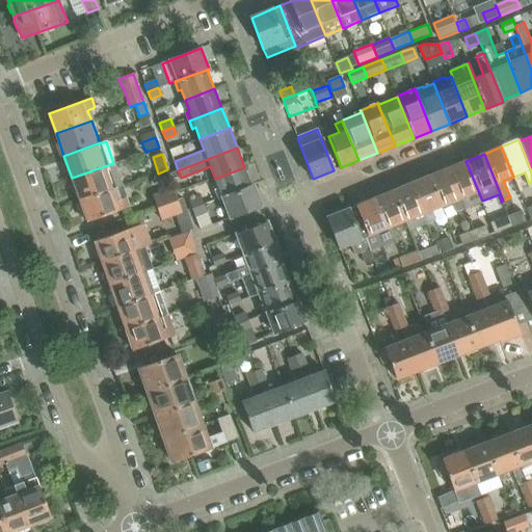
[(464,208),(482,201),(466,161),(448,168),(464,208)]
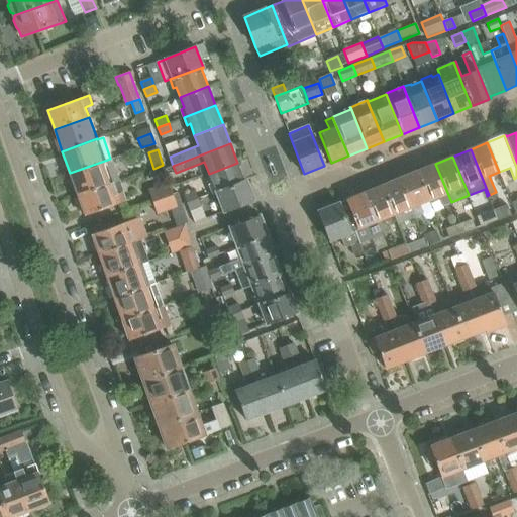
[(78,195),(118,180),(110,159),(70,173),(78,195)]
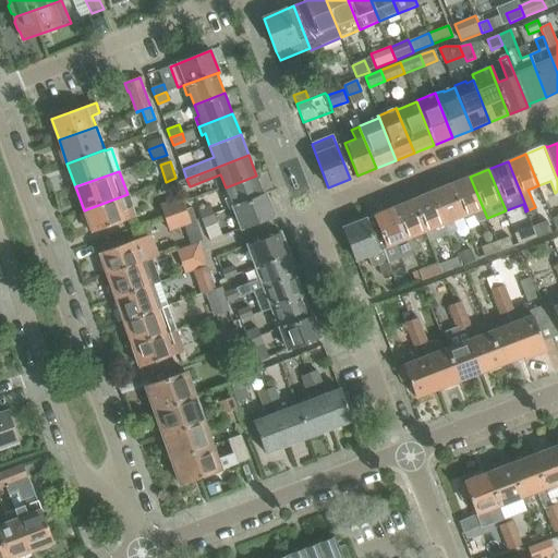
[(266,194),(264,194),(256,176),(226,187),(230,198),(227,199),(230,207),(233,206),(233,207),(266,195),(266,194)]
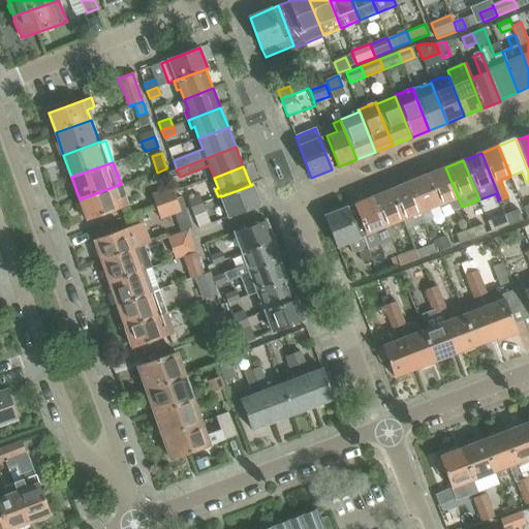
[(462,207),(445,167),(427,175),(439,206),(448,201),(453,211),(462,207)]
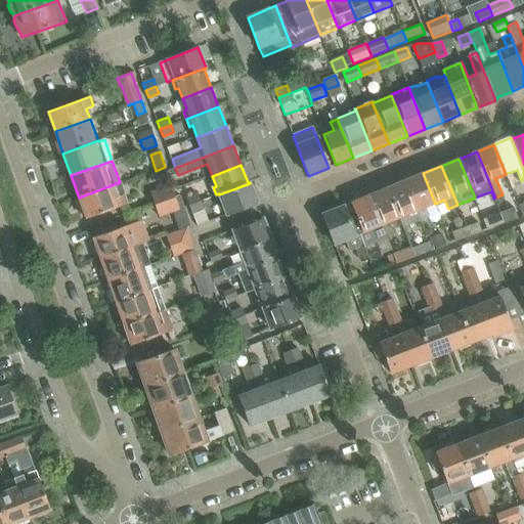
[(429,217),(425,208),(435,204),(423,173),(405,180),(422,220),(429,217)]
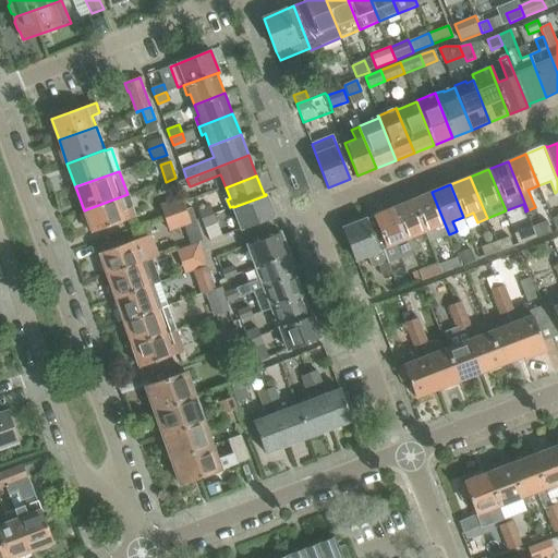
[(429,242),(449,234),(432,192),(413,199),(425,231),(425,232),(429,242)]
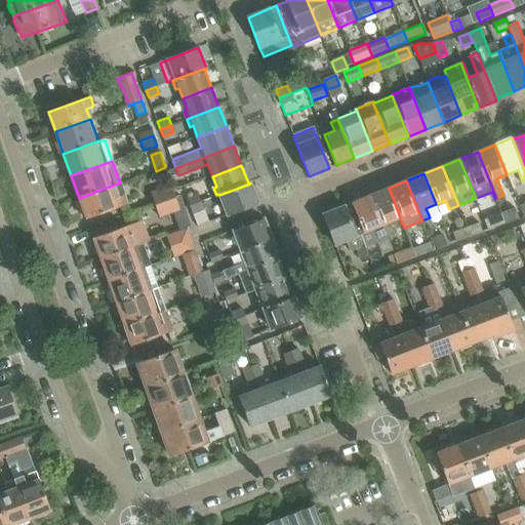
[(127,204),(124,194),(120,183),(79,198),(86,219),(127,204)]
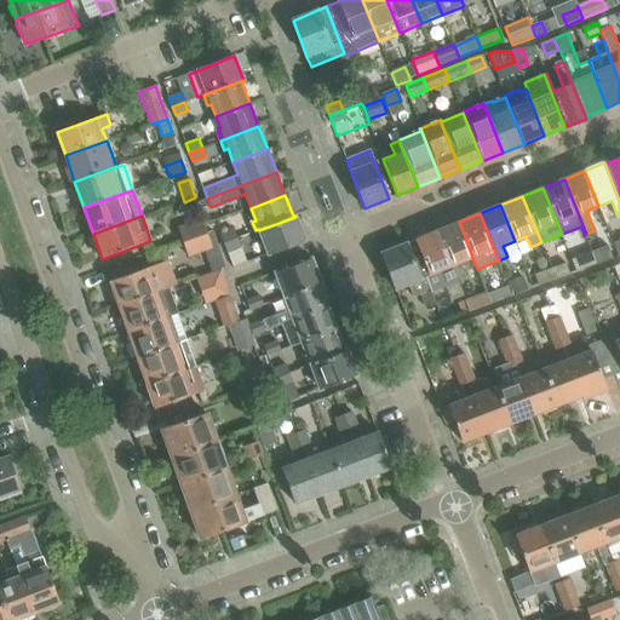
[(259,230),(269,254),(304,241),(296,217),(259,230)]
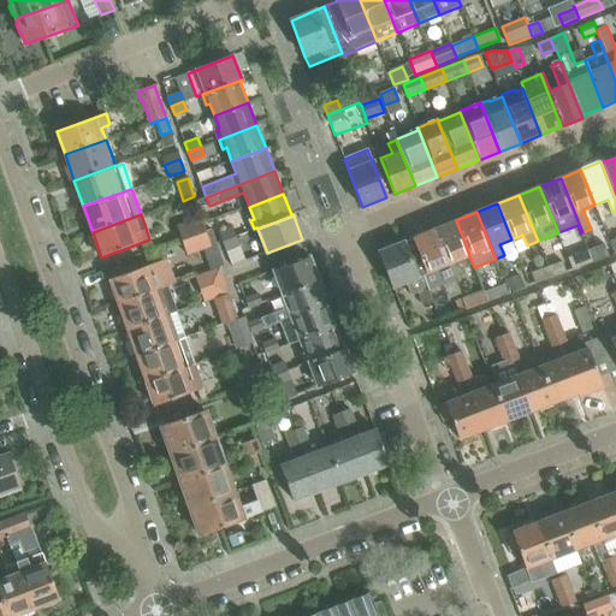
[(201,217),(177,226),(182,238),(206,230),(201,217)]
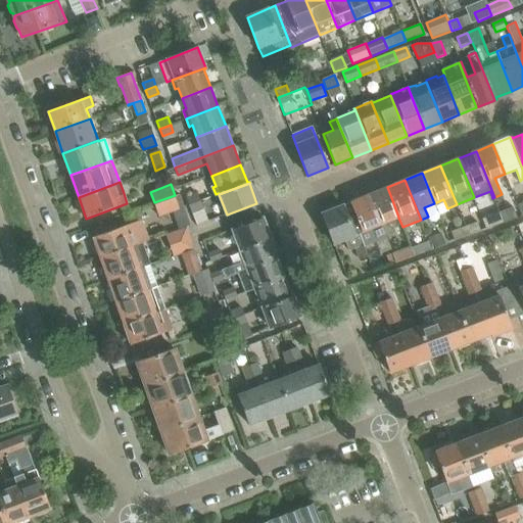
[(388,222),(398,218),(398,217),(387,187),(369,195),(385,234),(392,232),(388,222)]
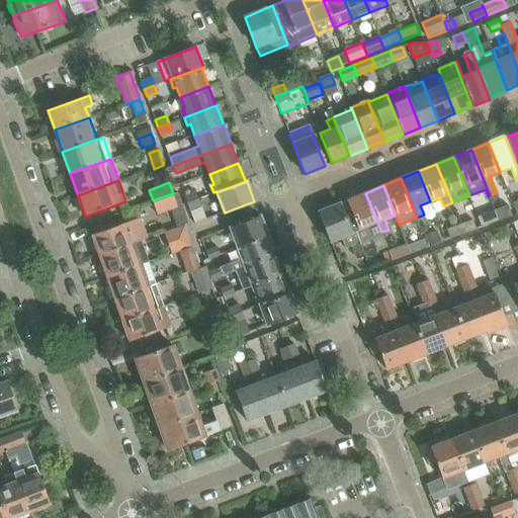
[(195,191),(185,195),(188,203),(198,199),(195,191)]
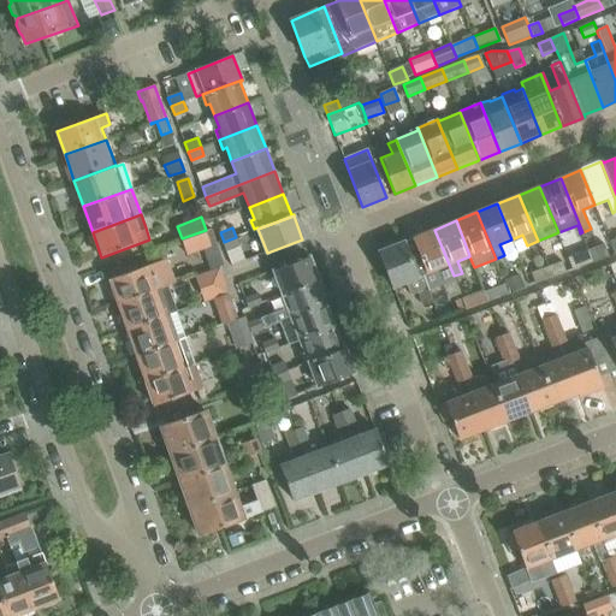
[(182,238),(188,254),(212,244),(206,230),(182,238)]
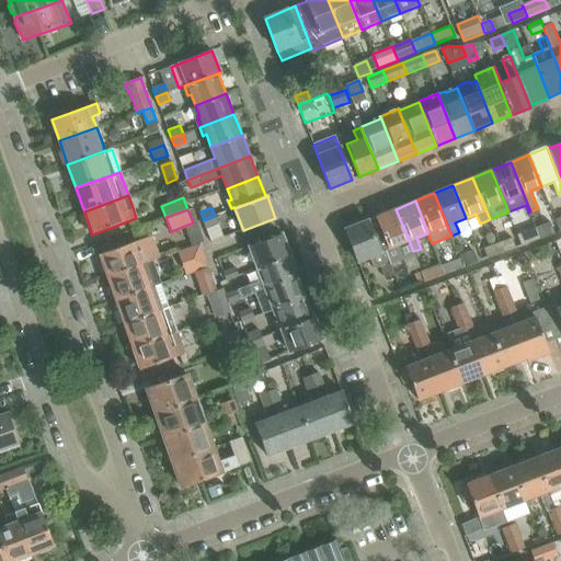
[(396,209),(376,217),(389,249),(387,250),(392,265),(414,255),(412,252),(413,251),(396,209)]
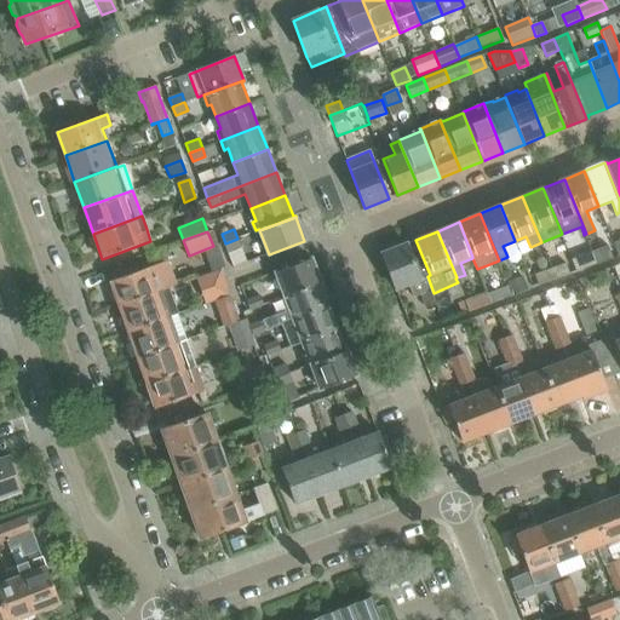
[(225,244),(228,251),(240,246),(237,239),(225,244)]
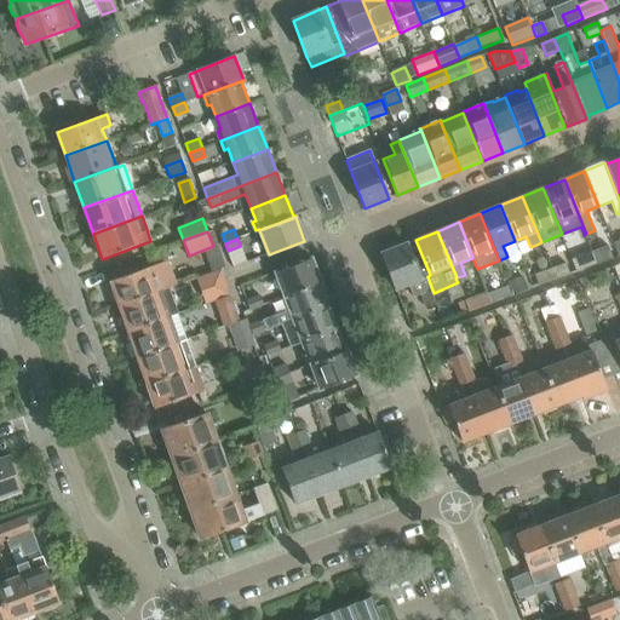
[(382,253),(389,270),(396,290),(408,285),(413,298),(420,294),(426,310),(436,305),(431,293),(434,293),(428,276),(420,279),(407,244),(382,253)]
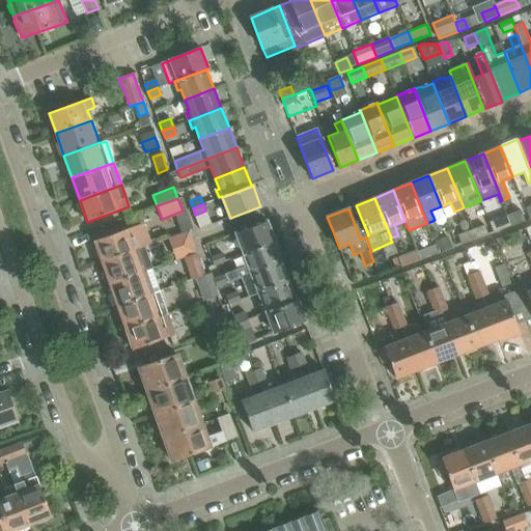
[(525,221),(521,211),(508,215),(512,226),(525,221)]
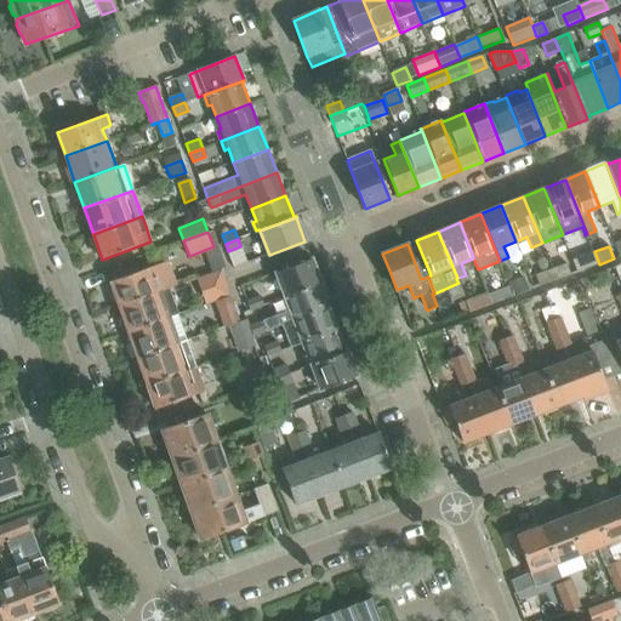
[(573,260),(577,273),(599,265),(594,251),(573,260)]
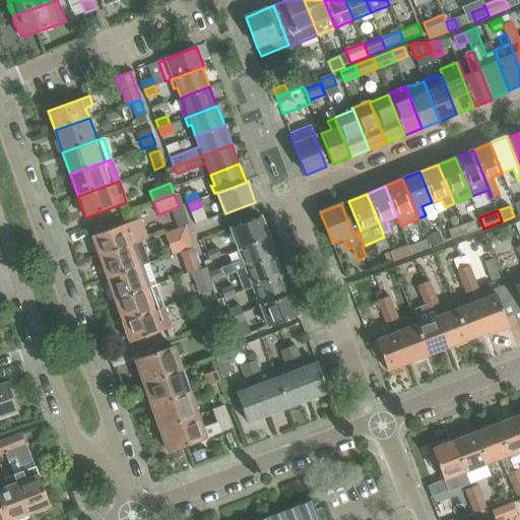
[(269,237),(261,216),(231,229),(238,249),(269,237)]
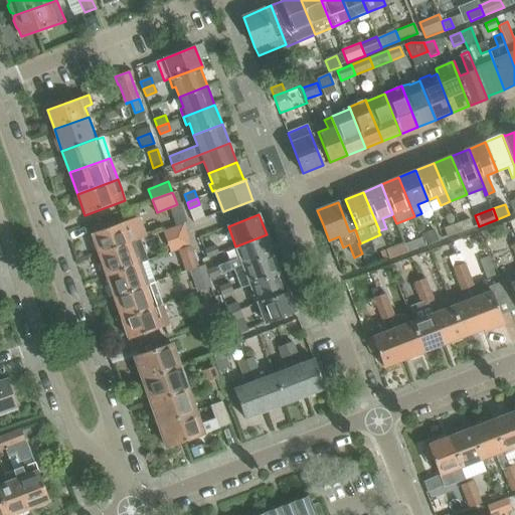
[(147,236),(140,216),(92,233),(94,239),(91,242),(93,249),(97,249),(99,253),(140,237),(140,238),(147,236)]
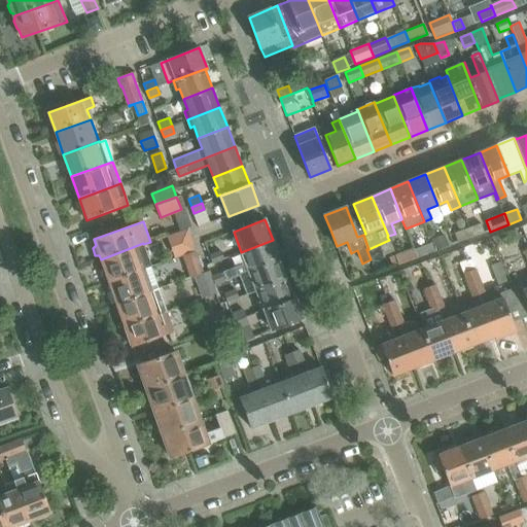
[(485,233),(482,223),(468,229),(472,237),(485,233)]
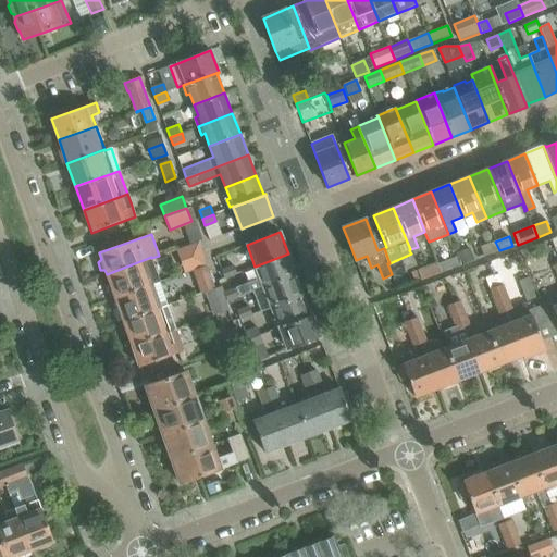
[(177,249),(182,263),(195,258),(198,267),(207,264),(198,242),(177,249)]
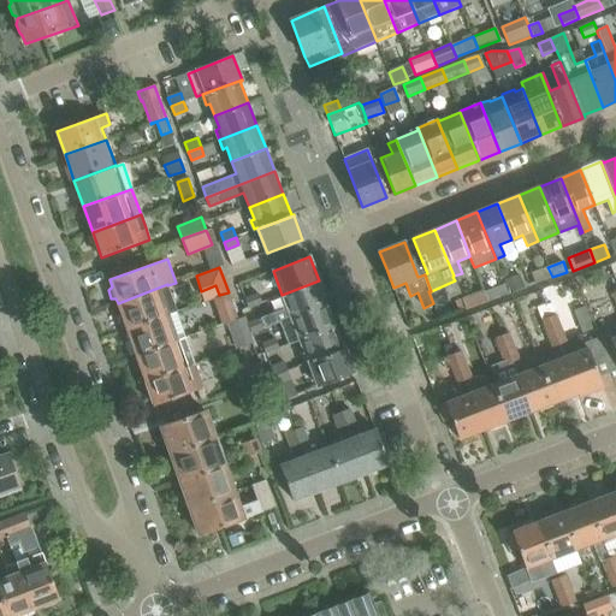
[(531,273),(534,284),(552,277),(548,267),(531,273)]
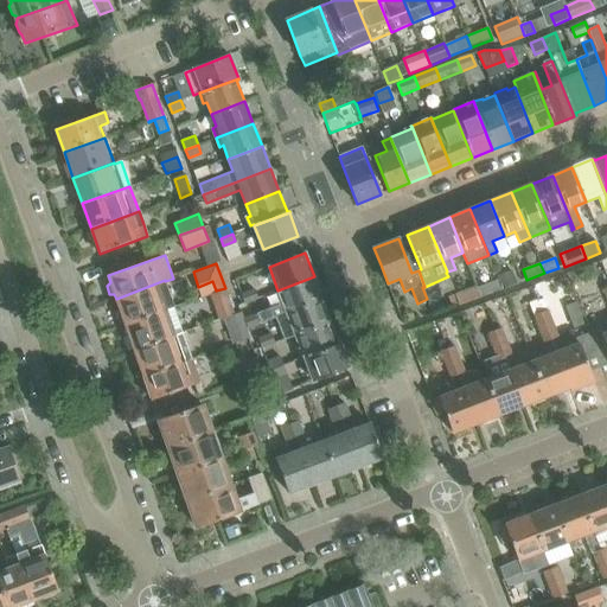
[(503,288),(517,283),(512,272),(499,278),(503,288)]
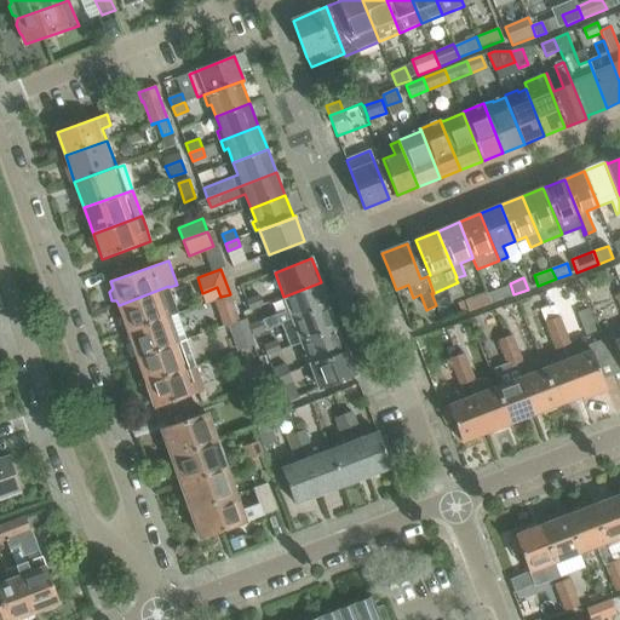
[(290,310),(250,325),(253,336),(282,325),(281,323),(327,306),(319,285),(321,283),(321,282),(283,297),(290,310)]
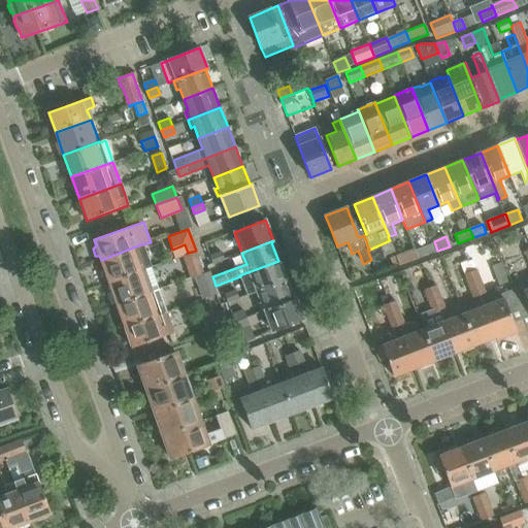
[(152,266),(143,244),(143,243),(101,260),(108,283),(152,266)]
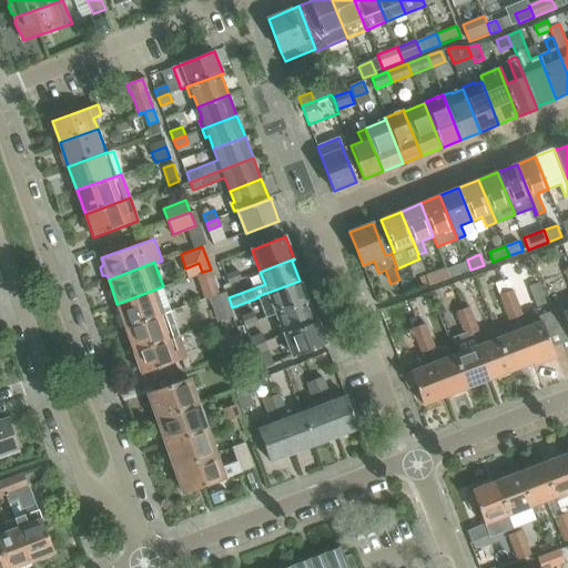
[(468,271),(465,262),(447,269),(450,277),(468,271)]
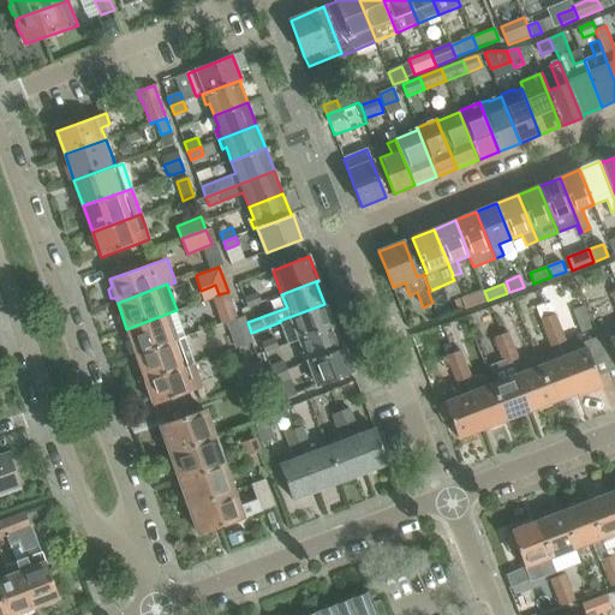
[(482,288),(460,297),(465,309),(488,300),(484,291),(483,291),(482,288)]
